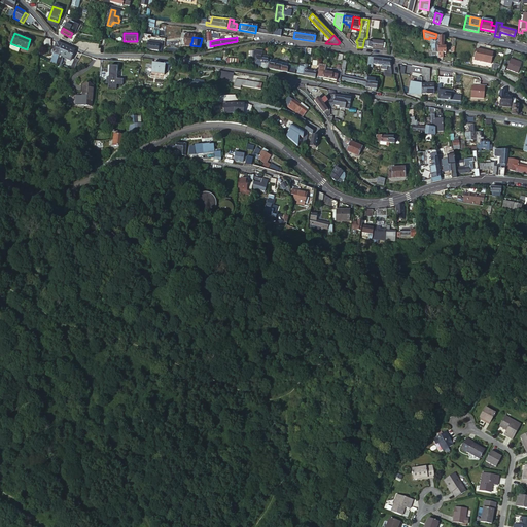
[(50,39),(45,38),(44,38),(41,42),(51,47),(50,39)]
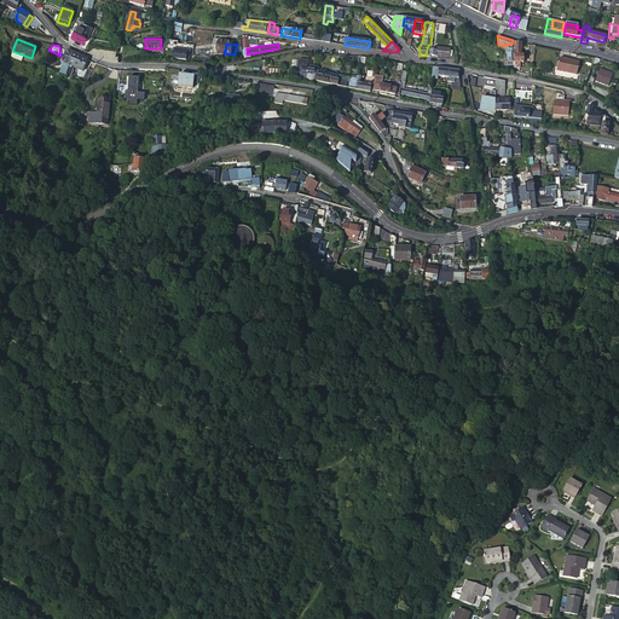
[(426,56),(429,57),(429,55),(449,58),(449,57),(450,51),(450,50),(435,47),(435,51),(427,50),(426,56)]
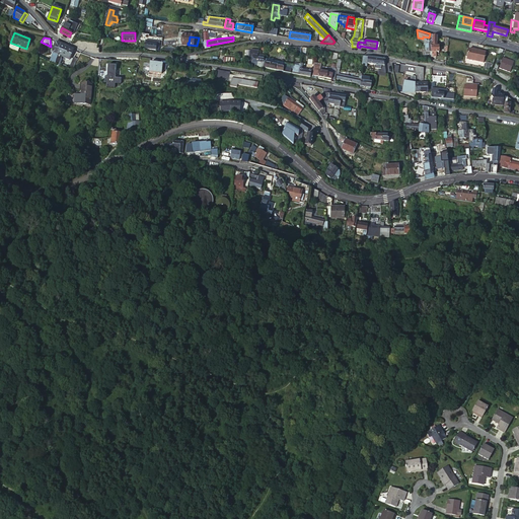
[(159,43),(145,41),(145,49),(158,51),(159,43)]
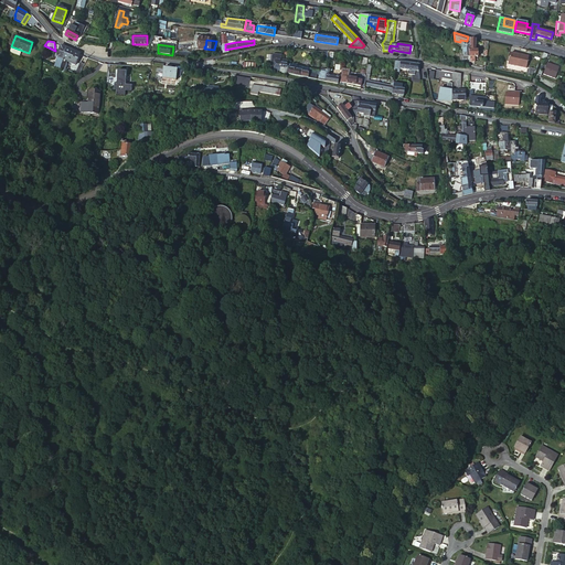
[(60,68),(61,68),(67,48),(61,45),(56,57),(57,57),(55,65),(54,65),(54,66),(60,68)]
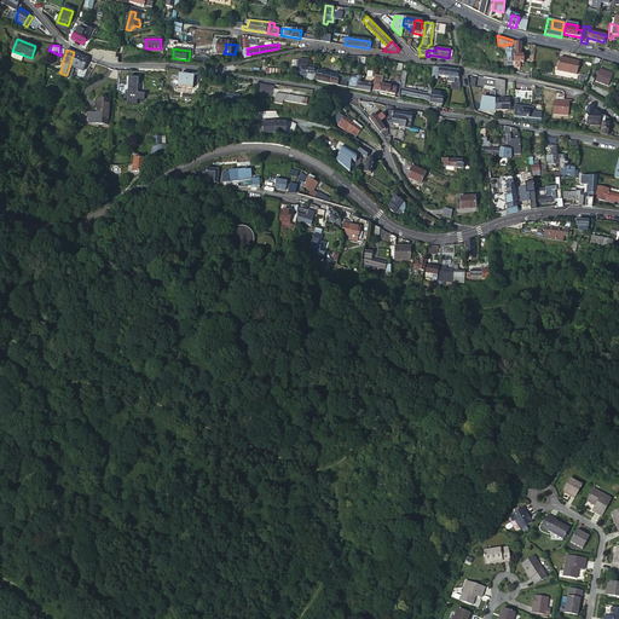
[(82,70),(87,58),(74,52),(67,75),(71,76),(74,70),(76,71),(77,68),(82,70)]
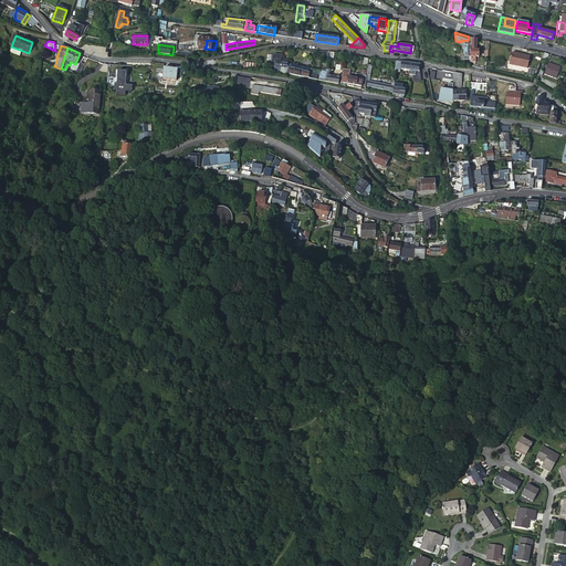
[(527,67),(530,56),(512,52),(509,63),(527,67)]
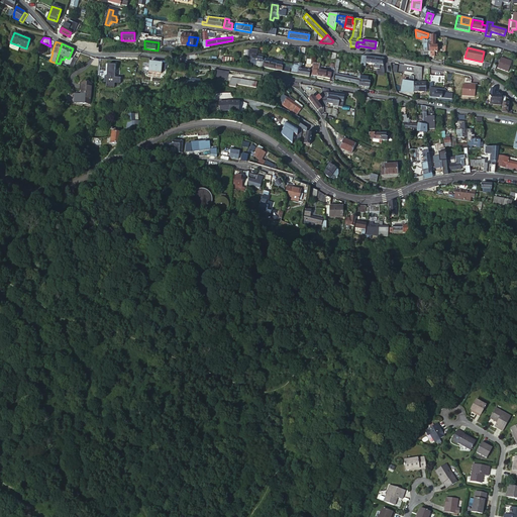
[(263,63),(264,59),(263,59),(257,58),(259,55),(247,54),(246,61),(256,63),(256,67),(262,67),(263,63)]
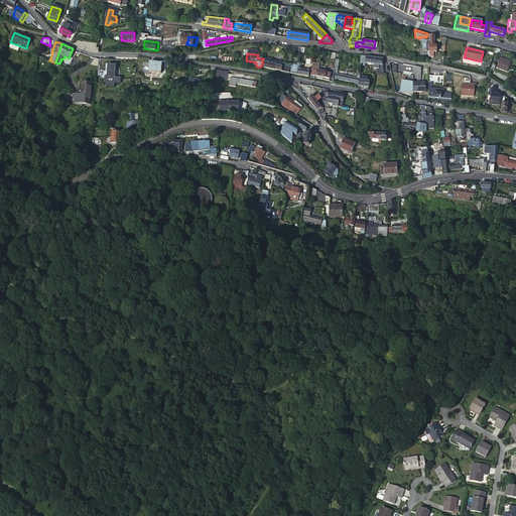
[(381,59),(361,56),(360,65),(365,66),(365,63),(374,65),(373,68),(379,69),(378,71),(376,70),(375,75),(383,76),(383,75),(383,71),(383,70),(381,59)]
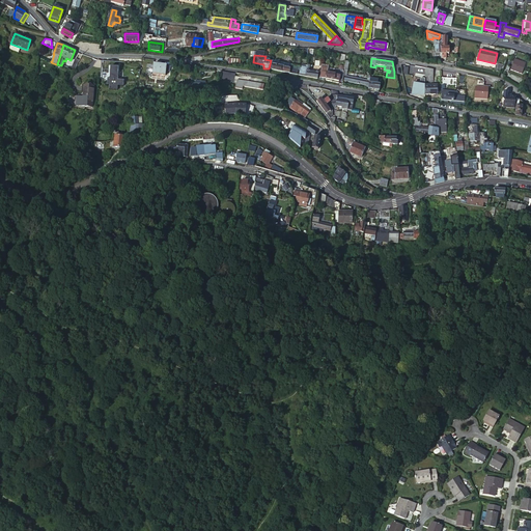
[(102,61),(98,59),(92,66),(101,70),(101,68),(102,61)]
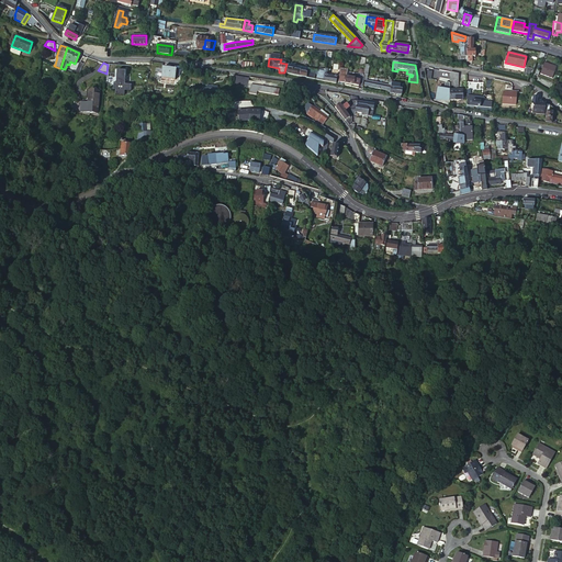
[(557,67),(544,63),(540,74),(552,78),(557,67)]
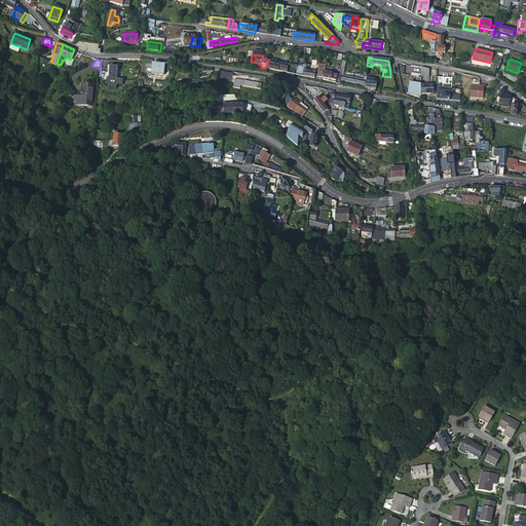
[(292,65),(268,60),(267,64),(266,68),(277,70),(294,74),(295,69),(292,68),(292,66),(292,65)]
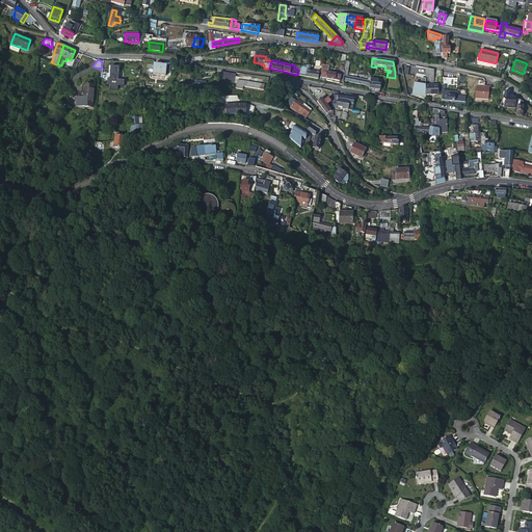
[(120,62),(102,61),(101,69),(101,70),(100,79),(106,79),(110,80),(111,67),(120,68),(120,62)]
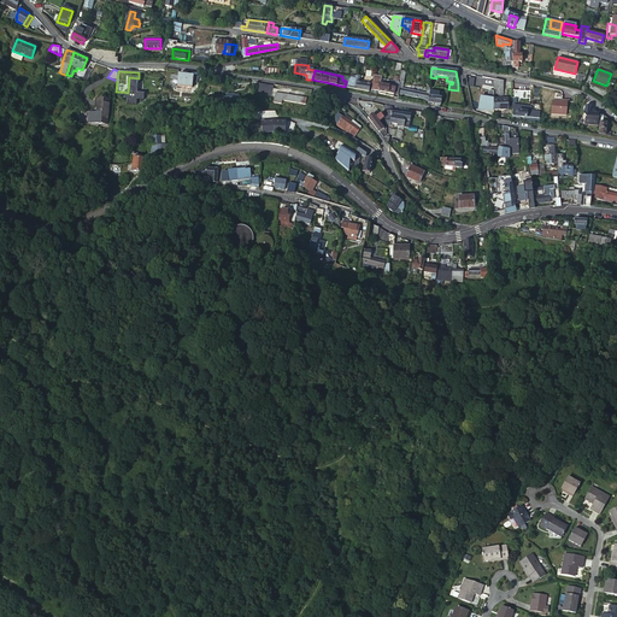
[(194,76),(178,75),(177,86),(193,88),(194,76)]
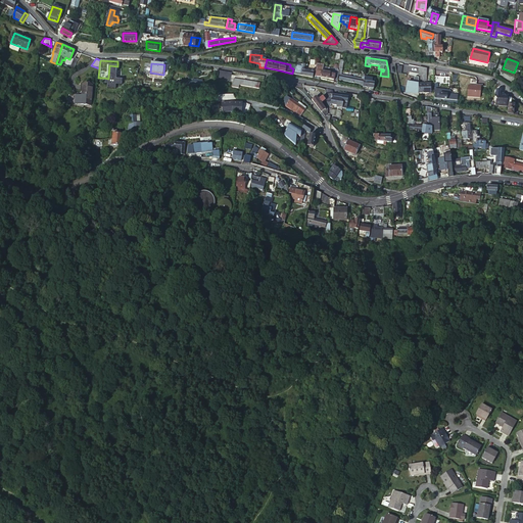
[(302,69),(302,66),(294,64),(294,66),(294,67),(296,67),(295,68),(294,68),(293,74),(301,76),(302,69)]
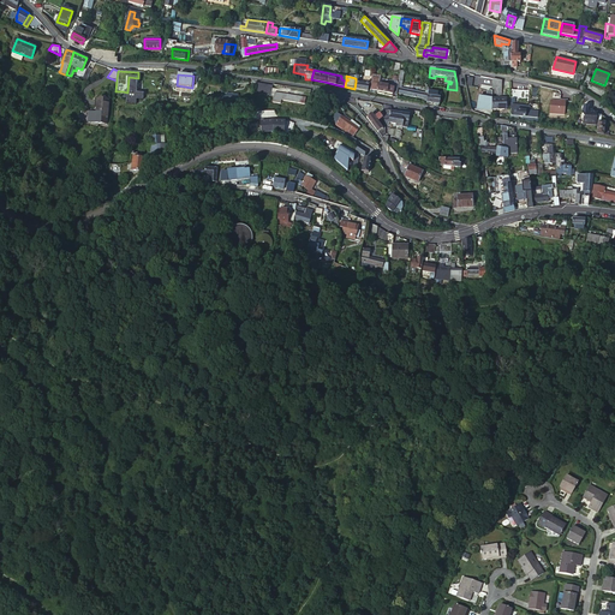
[(138,78),(129,77),(127,93),(123,91),(121,97),(126,99),(126,103),(136,103),(136,99),(142,100),(143,94),(137,93),(138,78)]
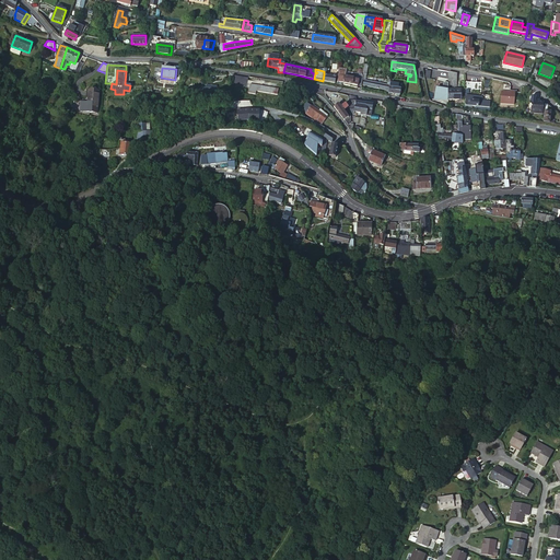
[(325,73),(324,74),(323,81),(335,83),(336,77),(336,76),(335,76),(334,76),(334,77),(326,76),(326,74),(325,73)]
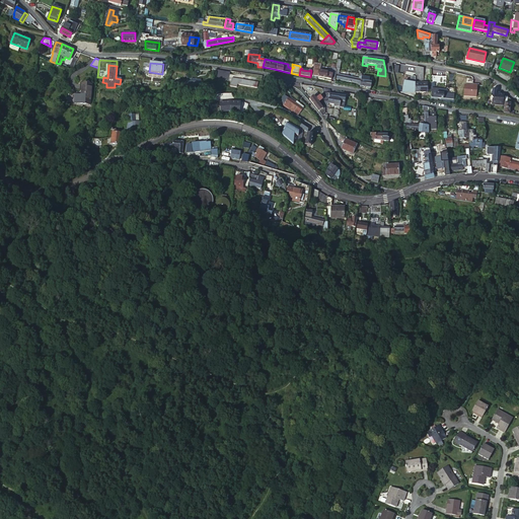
[(319,69),(313,68),(313,75),(330,79),(331,74),(319,71),(319,69)]
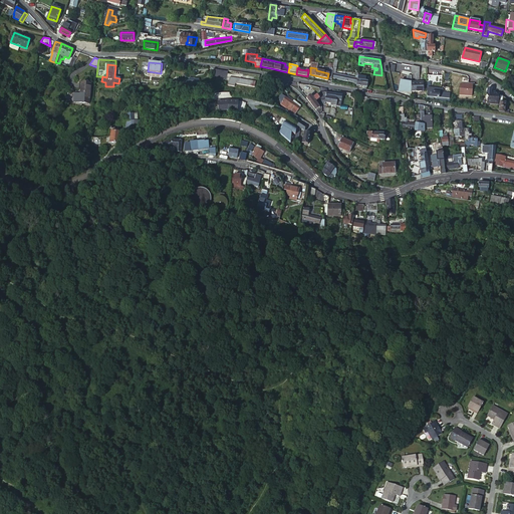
[(227,79),(228,71),(216,69),(215,77),(227,79)]
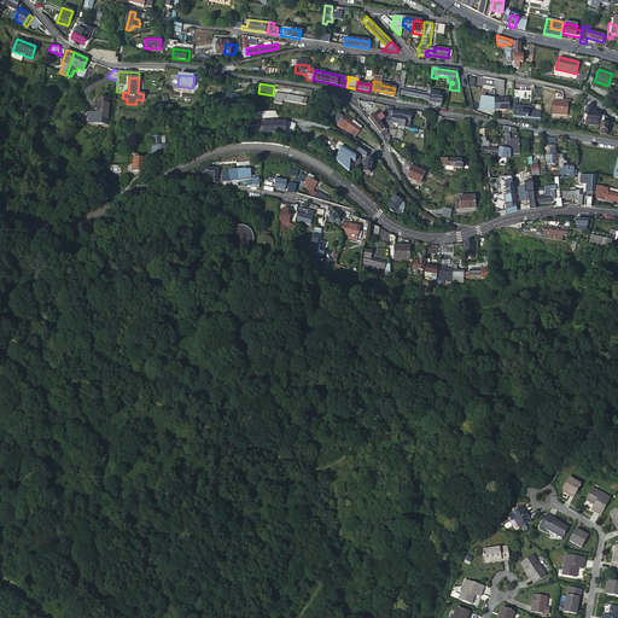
[(430,94),(403,88),(402,88),(401,94),(425,99),(425,100),(429,101),(430,94)]
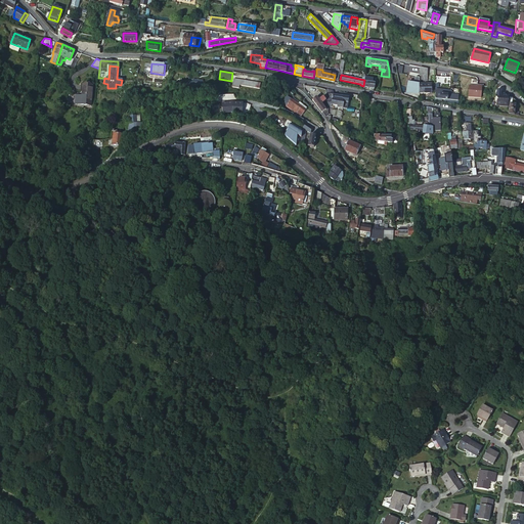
[(363,86),(363,87),(374,89),(375,83),(373,82),(373,79),(364,77),(364,80),(363,86)]
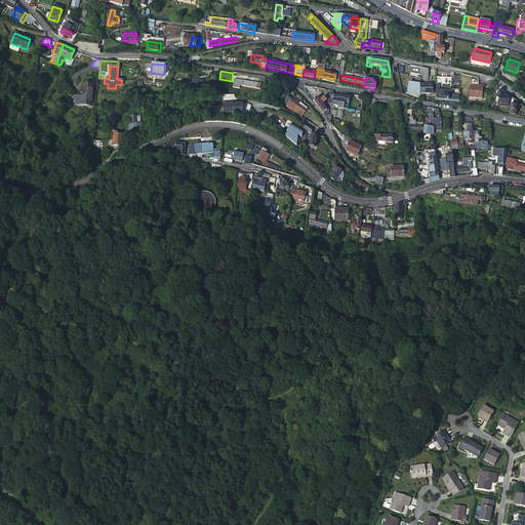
[(419,81),(419,78),(415,77),(414,83),(408,82),(407,91),(413,91),(413,93),(419,93),(419,84),(419,81)]
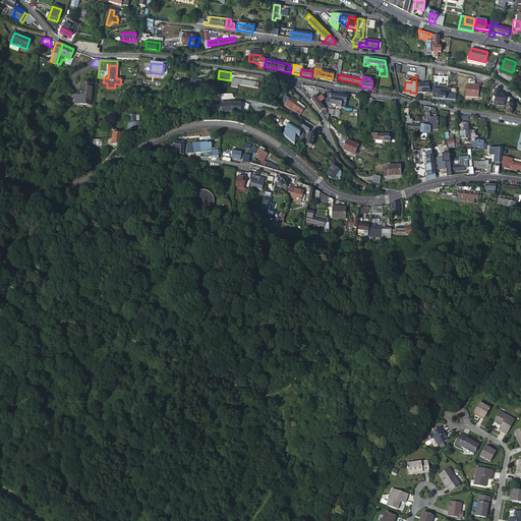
[(254,82),(232,79),(231,87),(238,88),(238,84),(253,87),(254,82)]
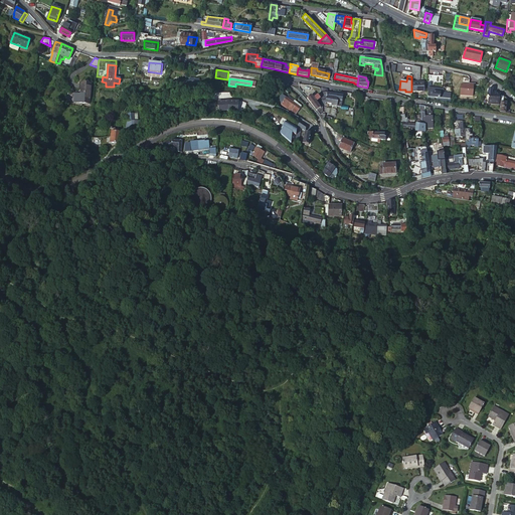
[(411,82),(411,92),(423,92),(423,82),(411,82)]
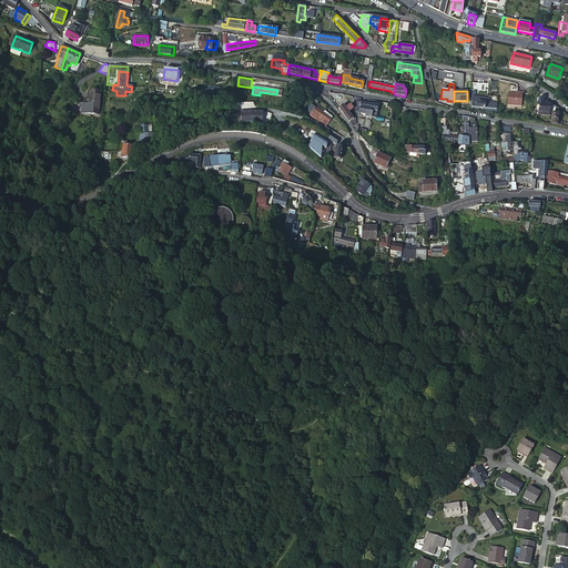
[(98,114),(100,93),(90,92),(89,104),(82,104),(81,112),(98,114)]
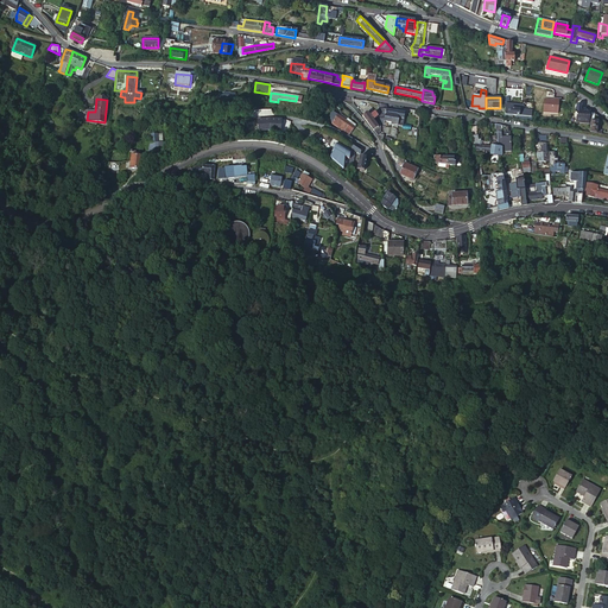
[(559,100),(545,99),(544,112),(559,113),(559,100)]
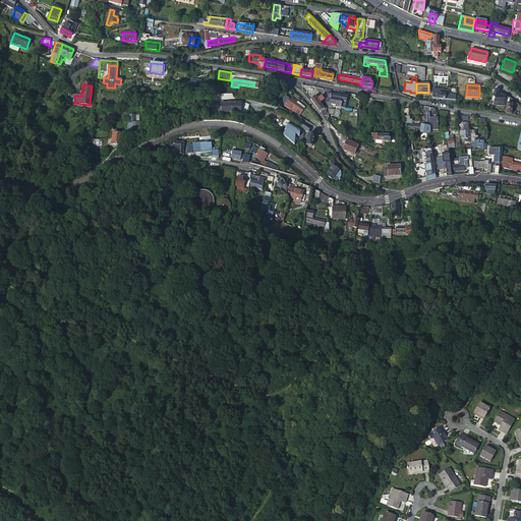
[(446,94),(447,91),(433,89),(432,102),(439,102),(440,99),(455,100),(456,95),(449,94),(446,94)]
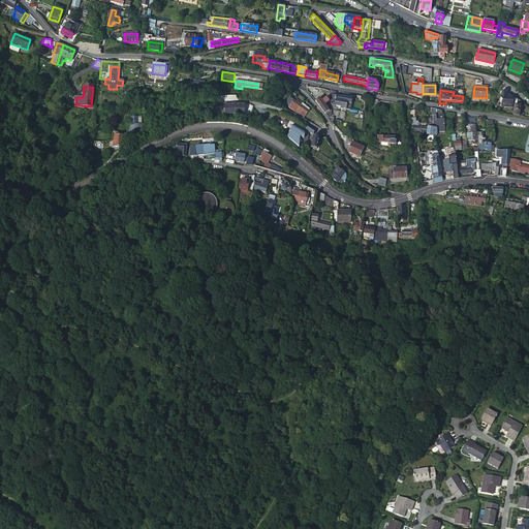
[(510,95),(502,94),(501,98),(502,98),(501,104),(512,106),(515,97),(510,97),(510,95)]
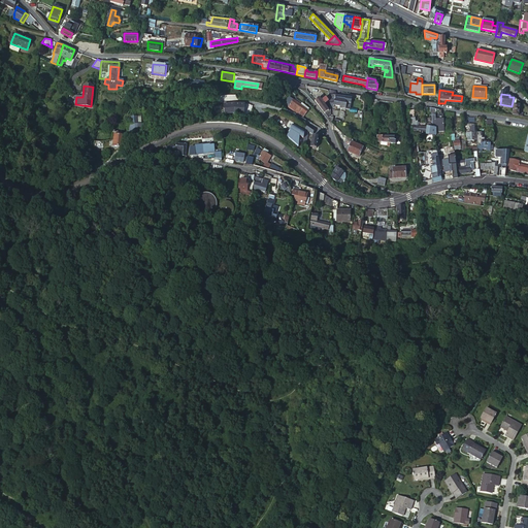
[(352,98),(335,95),(334,105),(339,106),(339,108),(350,109),(352,98)]
